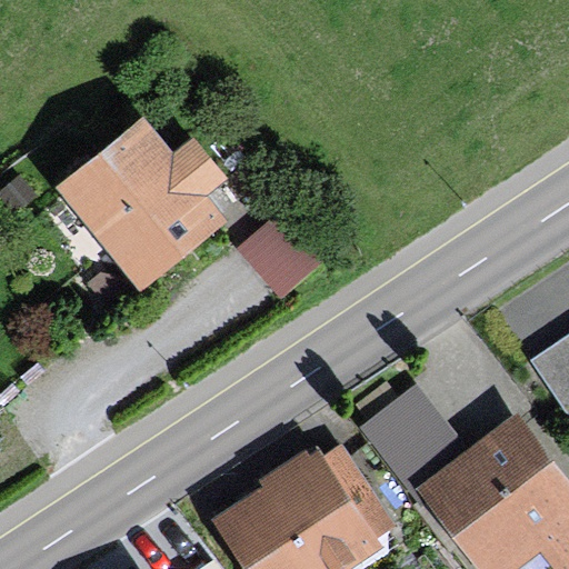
[(229,179),(195,137),(173,153),(143,116),(55,188),(140,293),(229,222),(208,196),(229,179)]
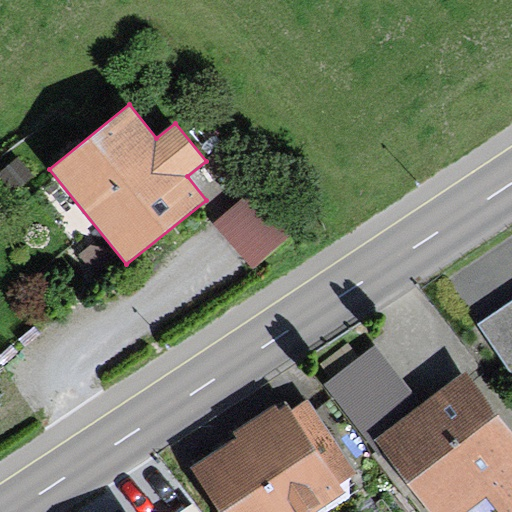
[(253,269),(300,228),(259,181),(211,223),(253,269)]
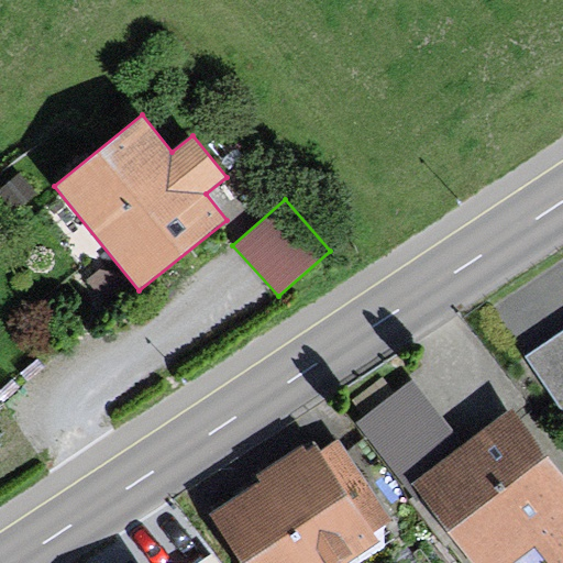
[(562,328),(522,355),(560,411),(562,409),(562,328)]
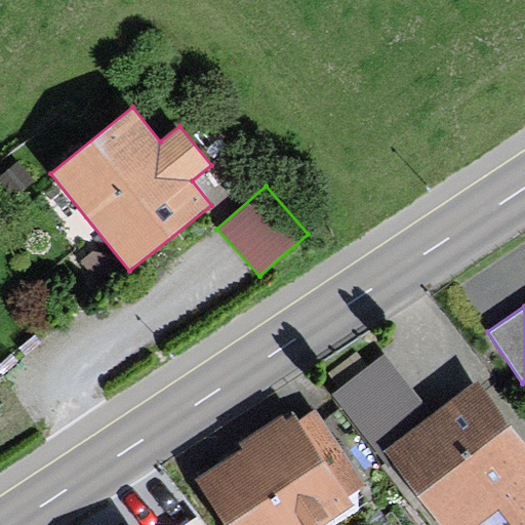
[(384,453),(432,416),(382,355),(331,396),(380,457),(384,454),(384,453)]
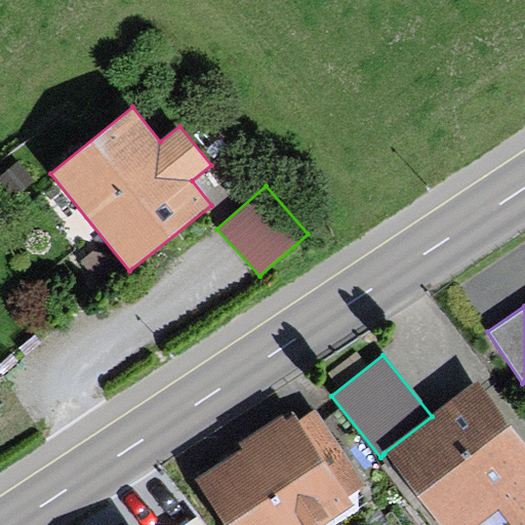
[(511,524),(524,524),(524,443),(477,381),(432,416),(384,453),(384,454),(439,524),(477,524),(498,509),(511,524)]
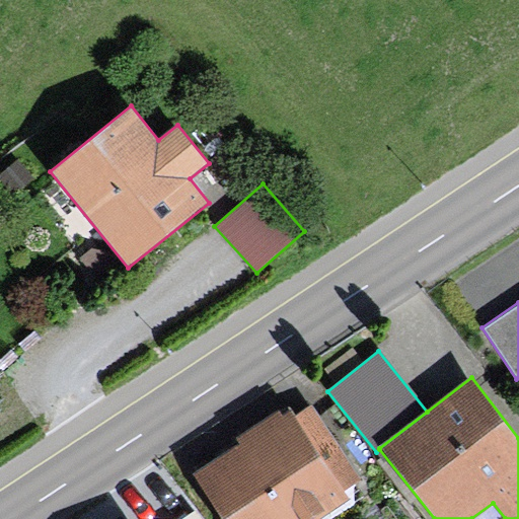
[(310,405),(293,417),(286,405),(235,440),(238,444),(192,475),(220,518),(320,518),(350,500),(344,492),(361,480),(310,405)]
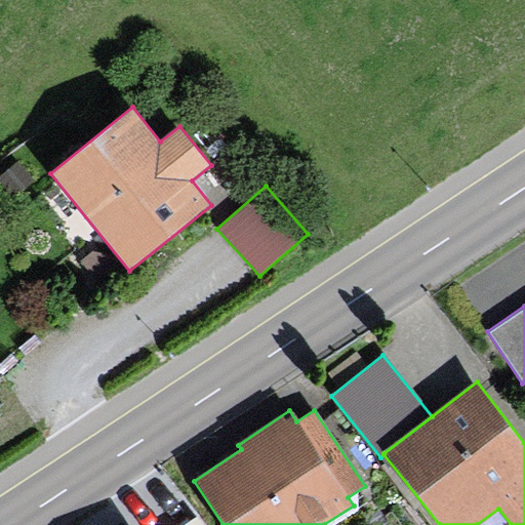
[(206,524),(198,514),(180,524),(206,524)]
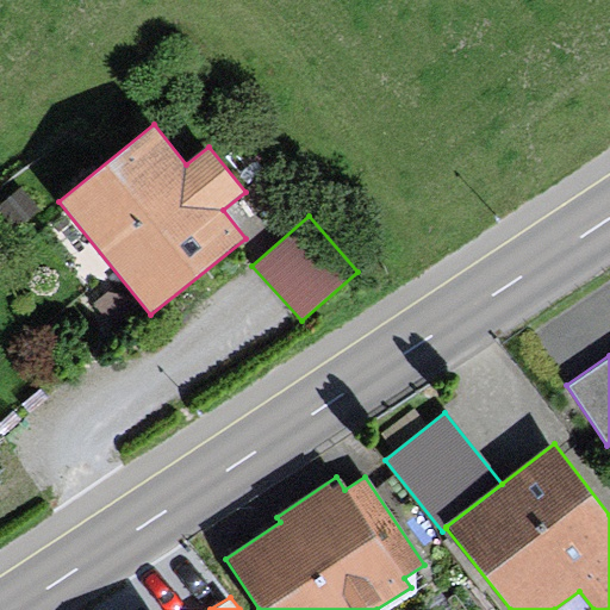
All buildings are outlined.
